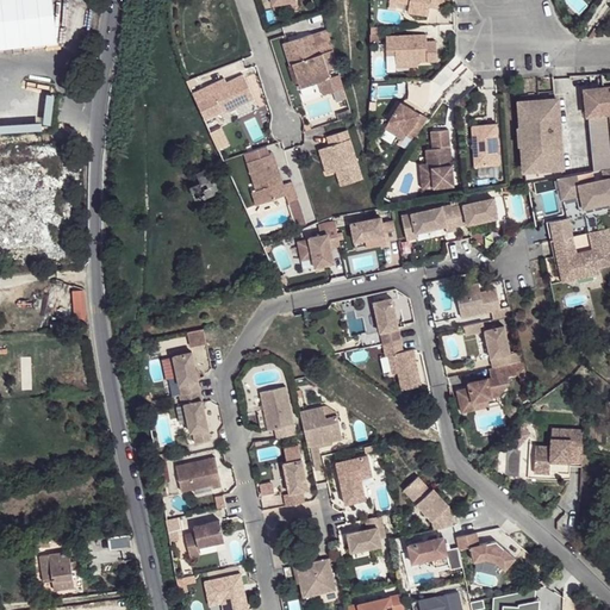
[(388,0),(388,4),(409,7),(408,16),(428,19),(429,10),(430,0),(388,0)]
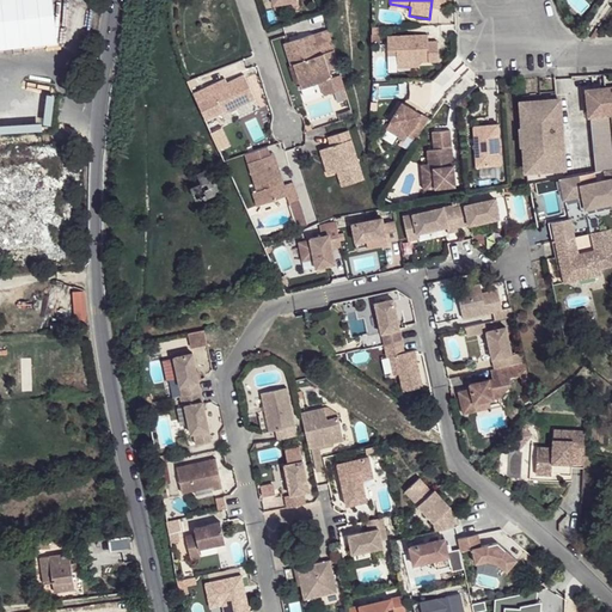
[(312,36),(285,46),(291,67),(293,66),(299,84),(300,90),(319,85),(331,80),(323,56),(319,57),(312,36)]
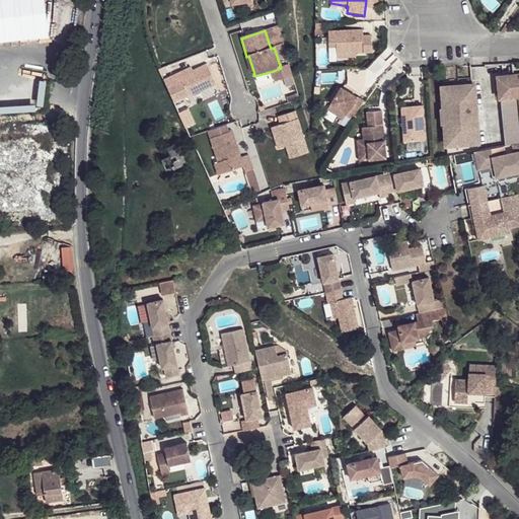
[(362,31),(327,32),(327,45),(336,45),(336,55),(355,55),(370,54),(370,36),(362,38),(362,31)]
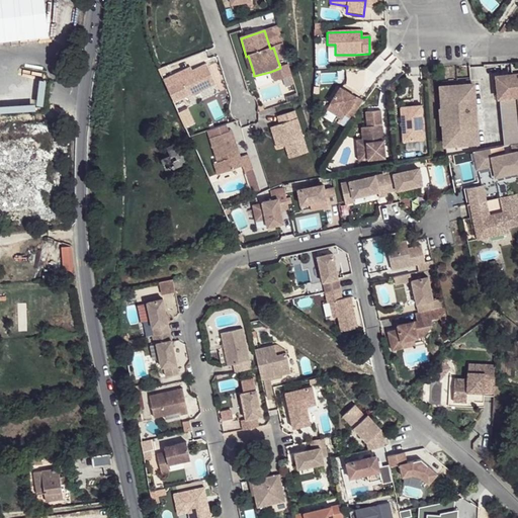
[(178,75),(170,78),(180,99),(187,96),(188,98),(216,86),(206,66),(192,73),(187,75),(180,78),(178,75)]
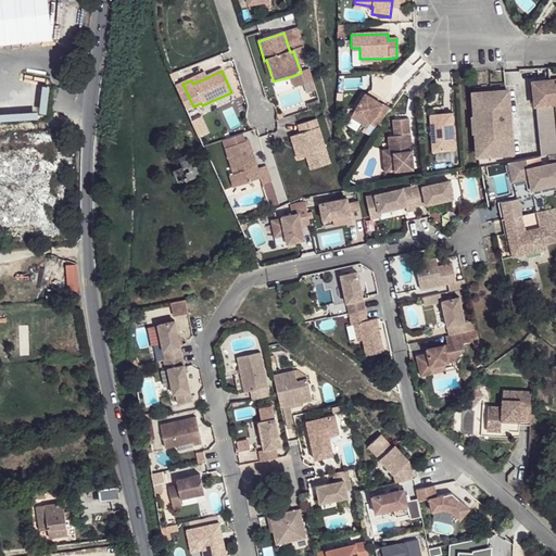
[(301,73),(290,77),(293,88),(304,84),(301,73)]
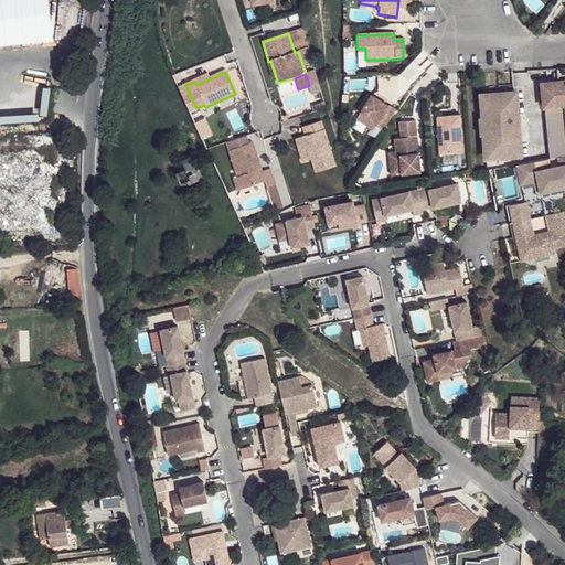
[(558,85),(543,86),(545,110),(553,109),(556,146),(564,145),(564,86),(560,87),(560,85),(558,85)]
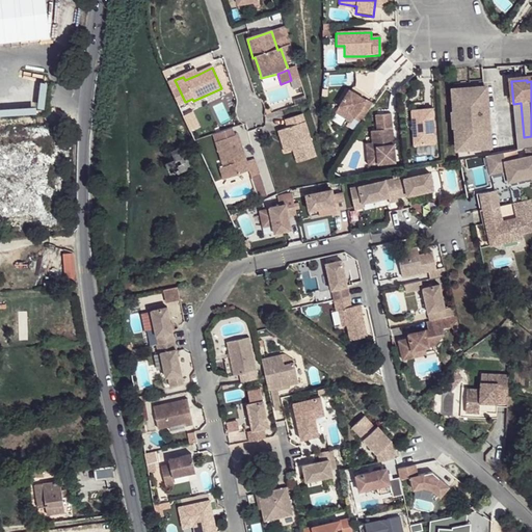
[(354,118),(362,123),(370,109),(364,105),(367,101),(350,89),(340,106),(336,112),(351,123),(354,118)]
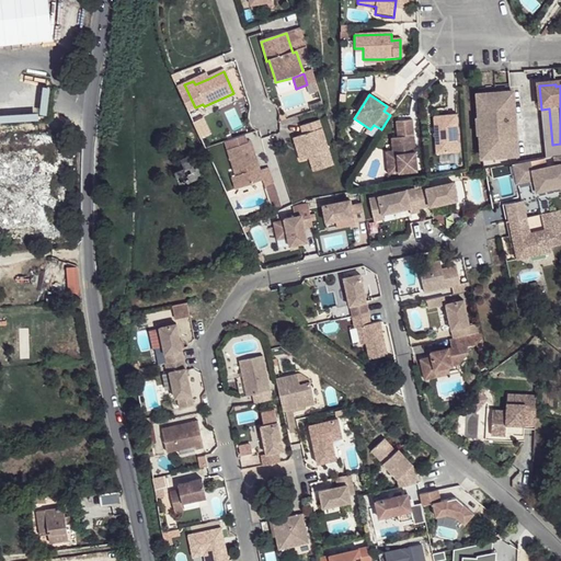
[(512,95),(483,98),(484,106),(481,109),(478,109),(478,122),(477,123),(478,137),(480,137),(480,150),(484,149),(488,152),(488,160),(517,158),(512,95)]
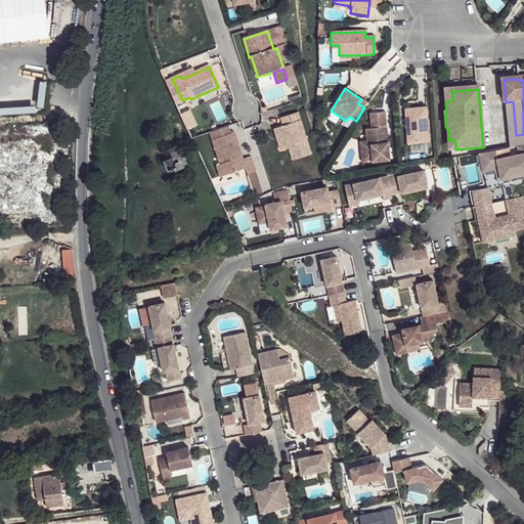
[(513,101),(506,102),(509,136),(516,135),(513,101)]
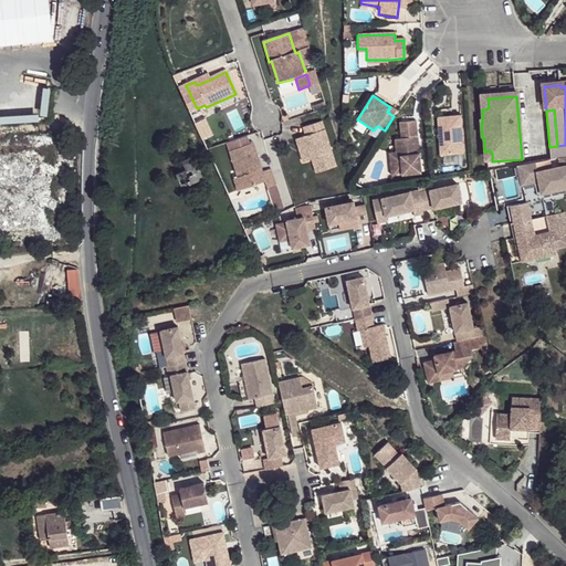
[(460,118),(437,119),(439,157),(462,156),(460,118)]
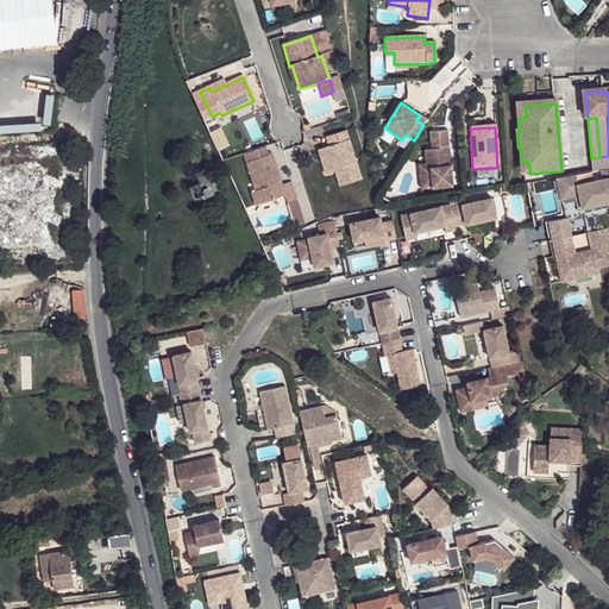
[(327,146),(320,149),(326,165),(332,164),(334,171),(338,187),(360,180),(345,132),(325,138),(327,146)]
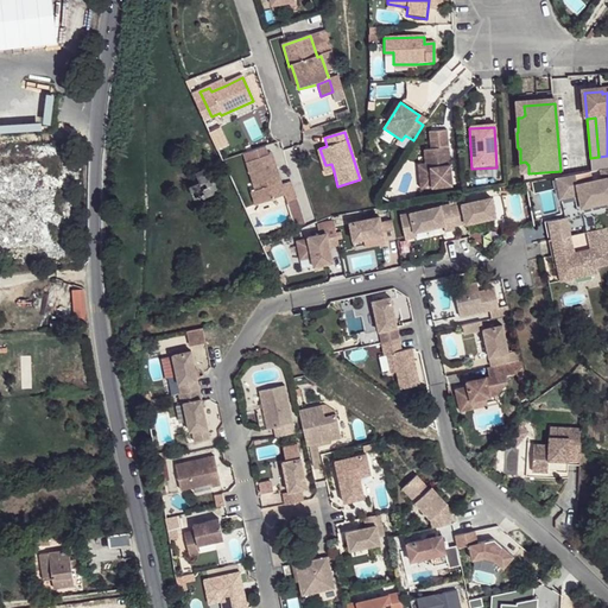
[(447,132),(429,133),(430,151),(424,151),(425,165),(418,165),(420,190),(451,188),(447,132)]
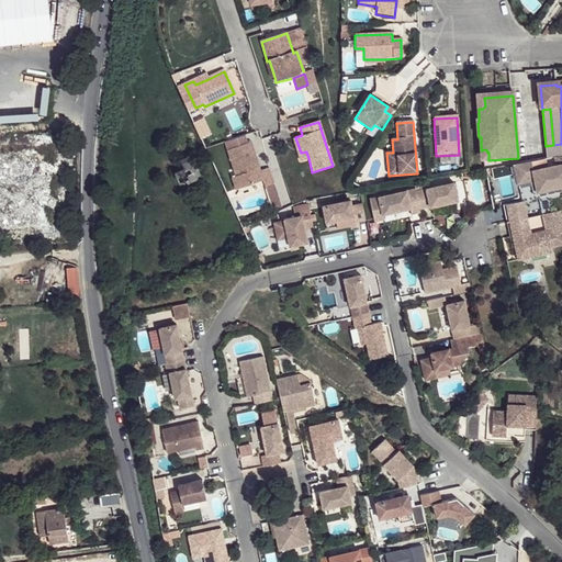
[(295,137),(292,138),(300,161),(308,158),(306,152),(301,153),(295,137)]
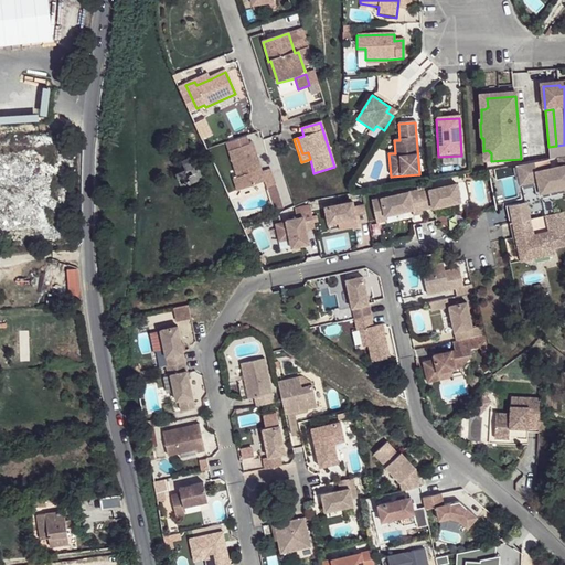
[(252,144),(227,151),(235,178),(238,177),(242,189),(263,183),(265,189),(274,187),(268,170),(260,172),(252,144)]
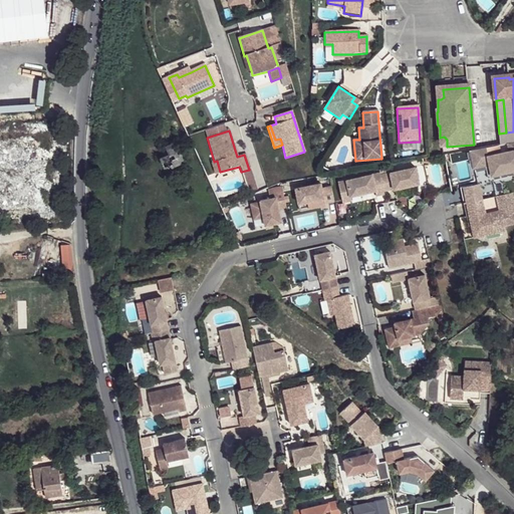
[(513,132),(506,133),(499,134),(500,147),(513,144),(513,132)]
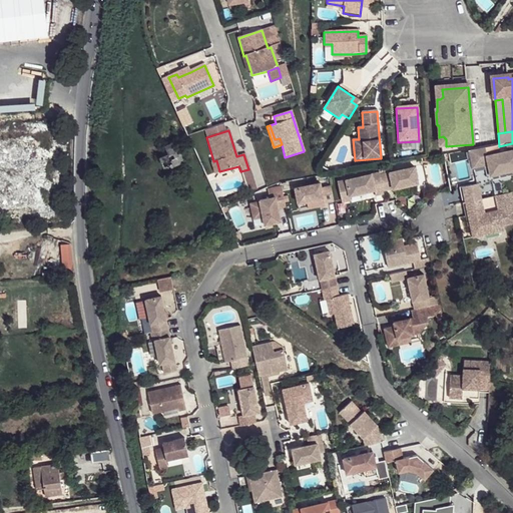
[(156,151),(163,167),(181,159),(174,143),(156,151)]
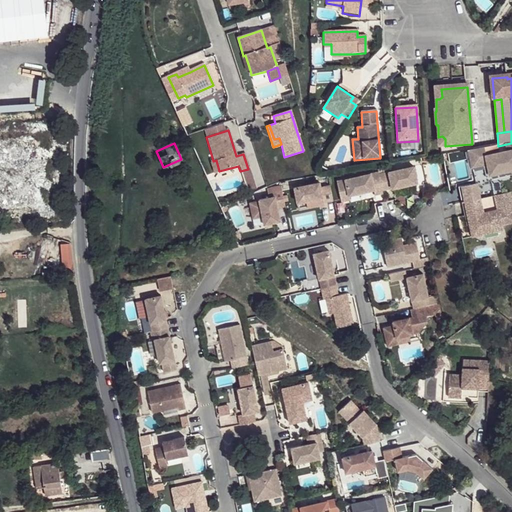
[(511,146),(472,153),(469,153),(471,160),(475,181),(511,174),(511,146)]
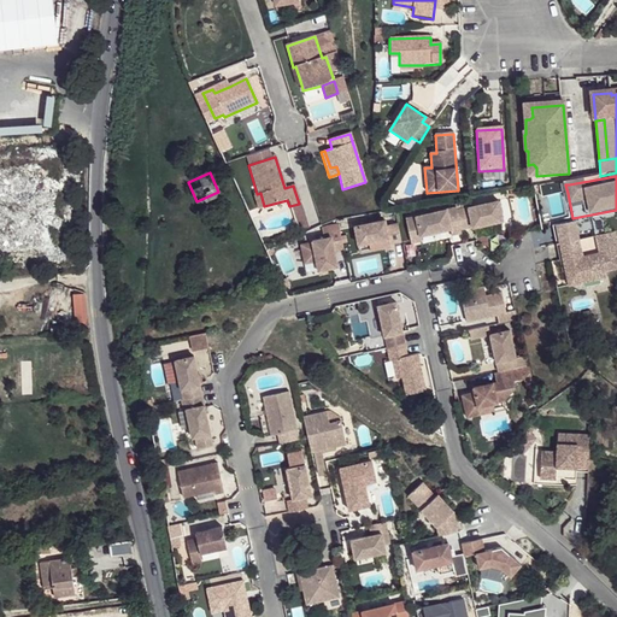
[(565,184),(539,189),(541,199),(546,198),(545,197),(559,193),(559,194),(568,193),(565,184)]
